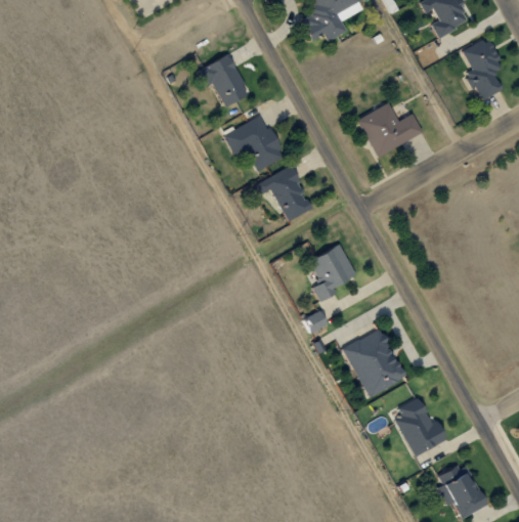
[(311,0),(314,6),(307,9),(310,16),(300,22),(309,42),(323,35),(327,42),(346,33),(341,23),(349,18),(348,17),(362,10),(357,0),(311,0)]
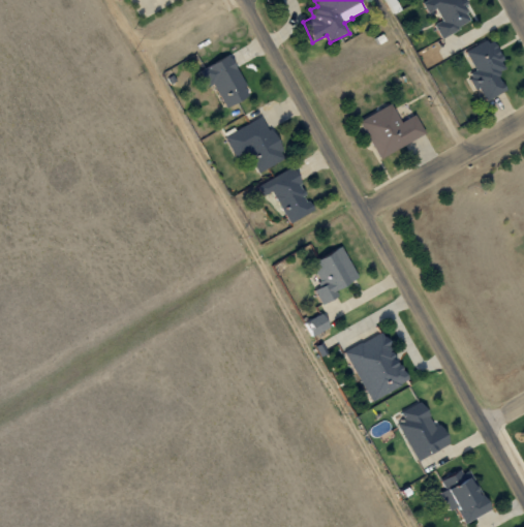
[(441,38),(472,24),(461,1),(463,0),(426,0),(422,2),(428,14),(436,10),(441,22),(435,26),(441,38)]
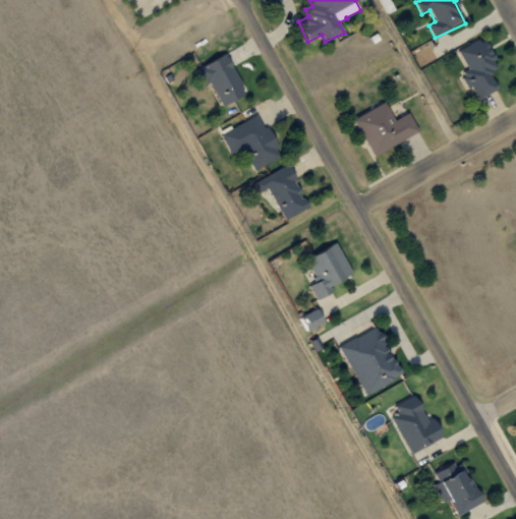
[(459,51),(468,71),(462,74),(469,89),(472,88),(478,101),(499,91),(491,72),(498,69),(484,40),(459,51)]
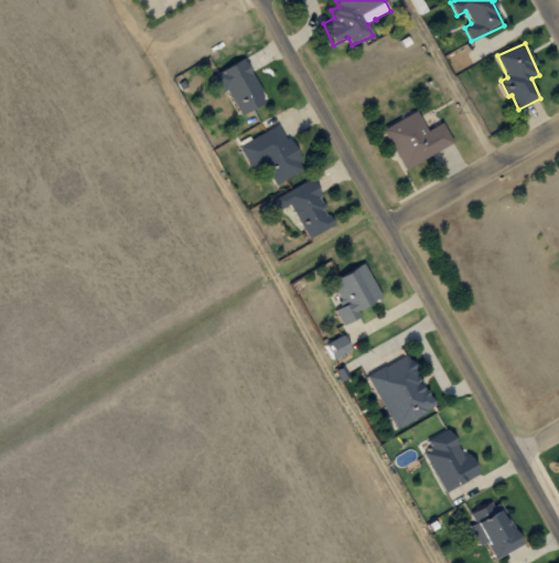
[(266,105),(249,60),(214,73),(221,94),(229,91),(238,115),(266,105)]
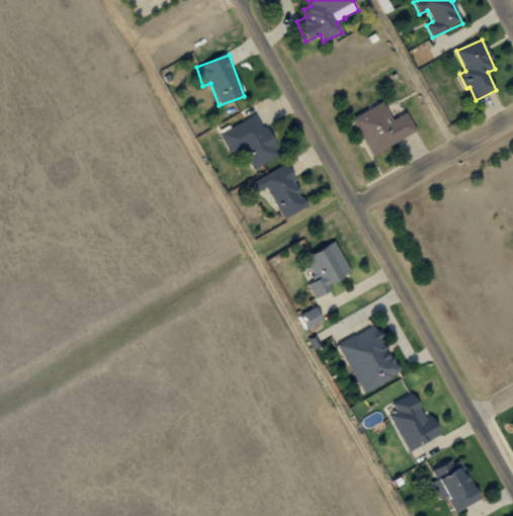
[(416,133),(406,113),(392,120),(382,103),(351,119),(370,156),(416,133)]
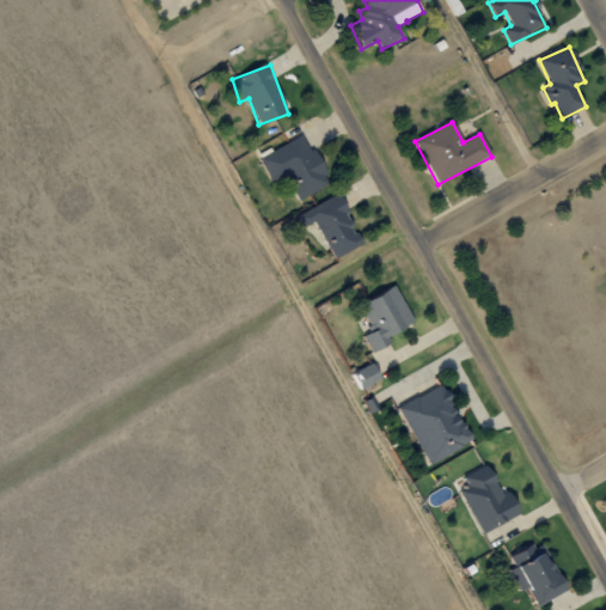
[(273,183),(288,177),(299,200),(330,187),(308,138),(262,157),(273,183)]
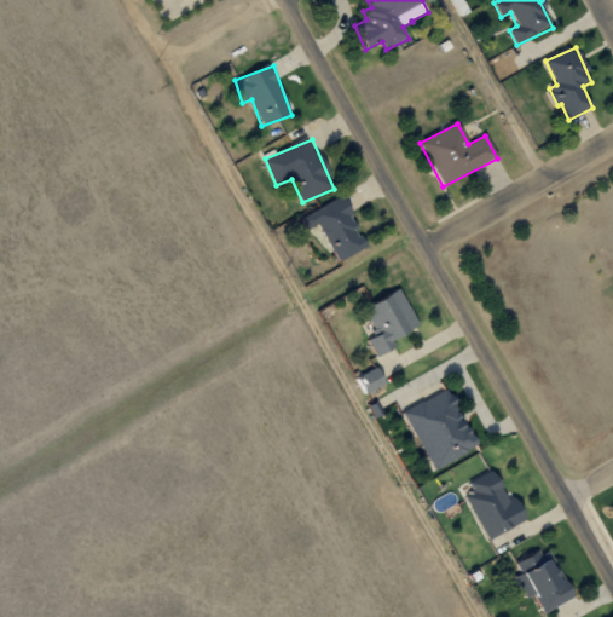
[(368,249),(343,199),(302,219),(308,231),(321,225),(339,263),(368,249)]
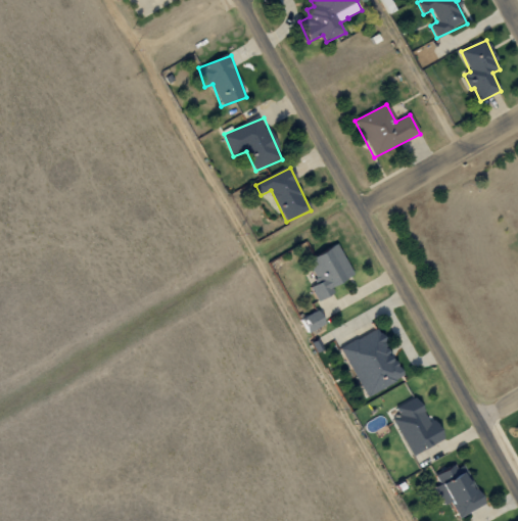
[(355,274),(338,244),(308,261),(319,283),(311,288),(319,302),(335,293),(331,287),(355,274)]
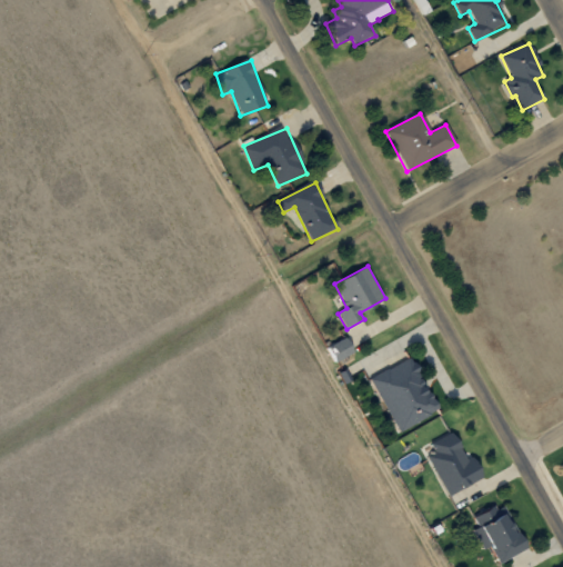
[(353,355),(347,340),(327,349),(333,364),(353,355)]
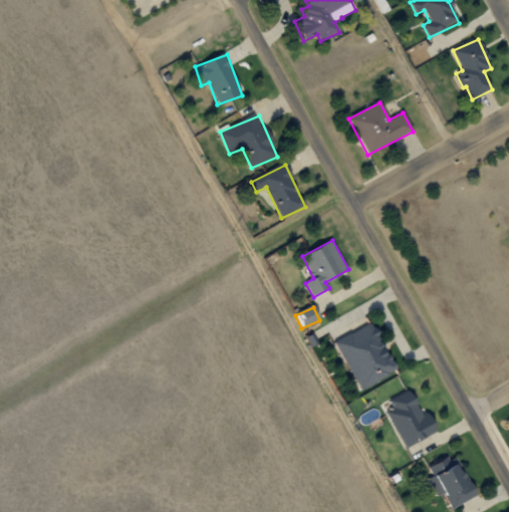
[(360,392),(396,372),(371,324),(335,343),(360,392)]
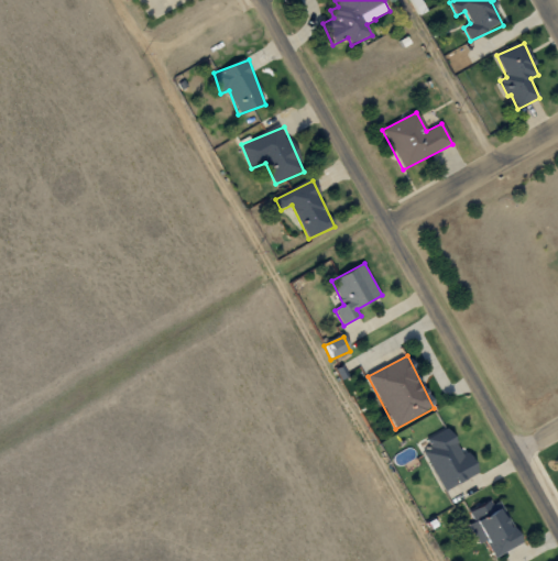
[(437,441),(440,449),(431,453),(451,492),(485,474),(473,450),(468,453),(457,431),(437,441)]
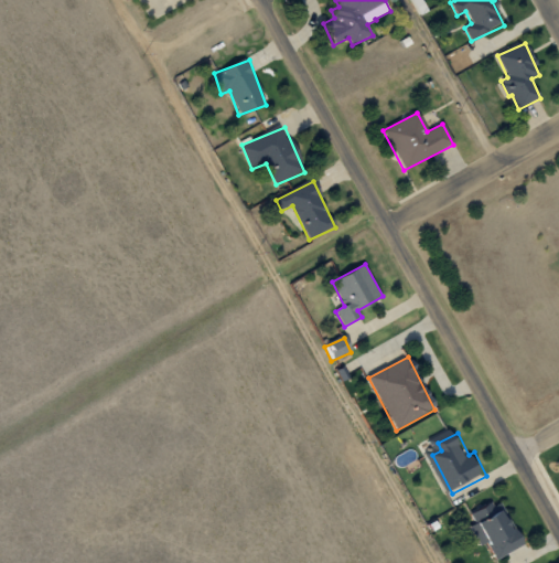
[(479,510),(482,518),(472,522),(484,546),(492,543),(501,560),(527,546),(507,507),(502,510),(497,501),(479,510)]
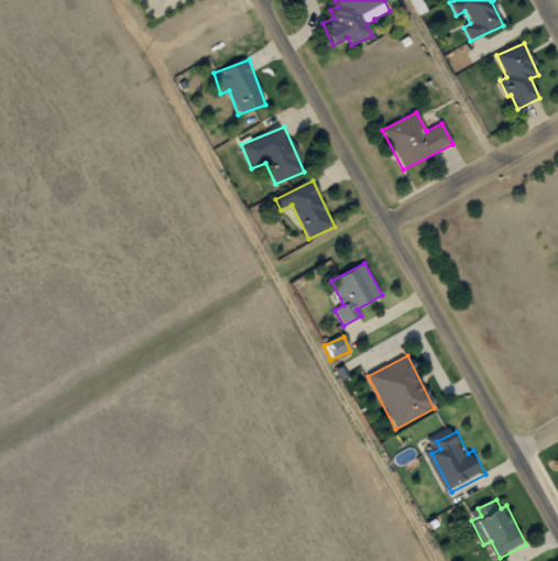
All buildings are outlined.
